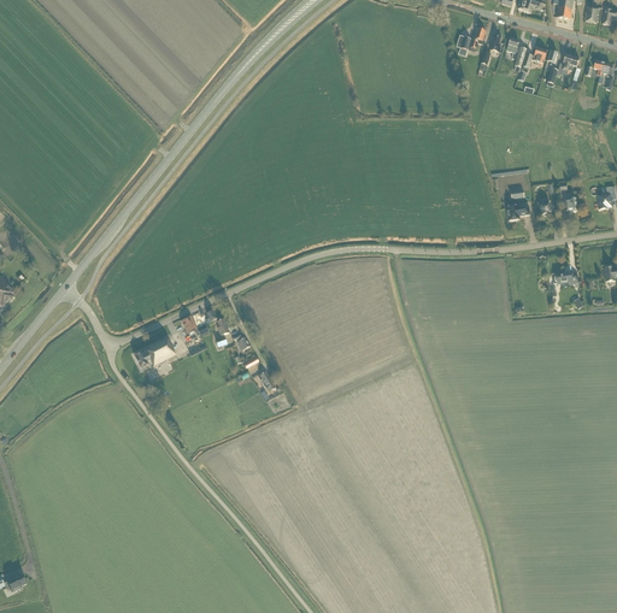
[(527,0),(523,10),(530,11),(533,5),(535,6),(534,7),(541,10),(544,1),(540,0),(527,0)]
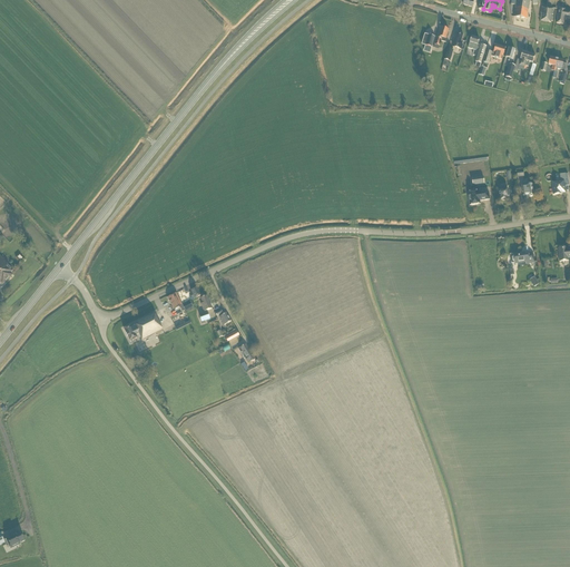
[(527,17),(529,0),(511,0),(511,1),(516,2),(514,15),(527,17)]
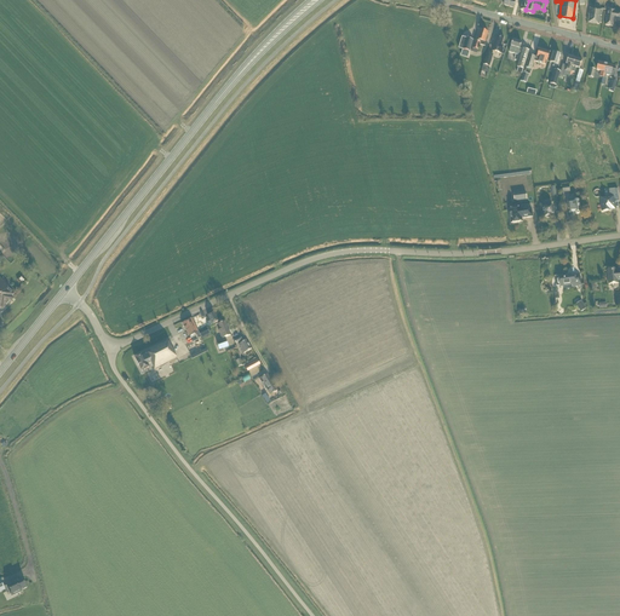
[(601,13),(602,7),(589,5),(587,11),(589,12),(587,19),(600,22),(600,19),(601,21),(602,16),(600,15),(600,13),(601,13)]
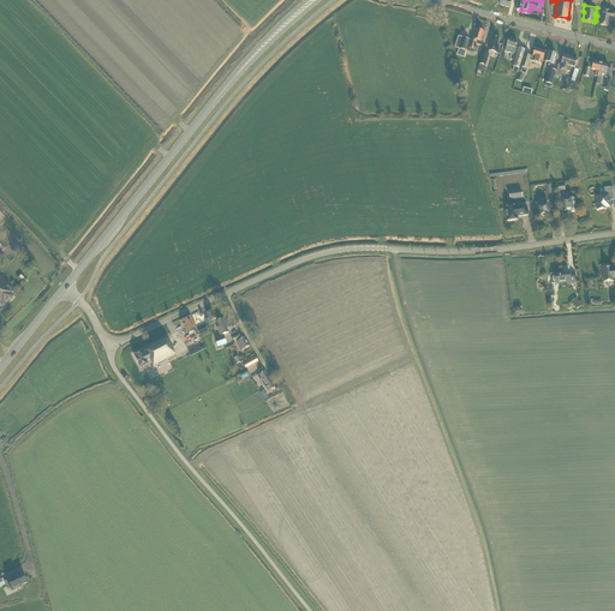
[(614,17),(614,9),(610,9),(611,7),(602,6),(601,16),(602,16),(601,22),(608,23),(609,17),(614,17)]
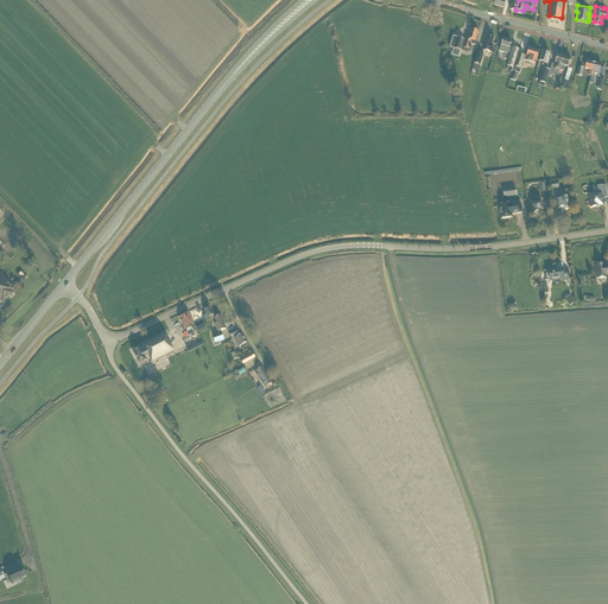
[(476,38),(479,29),(472,26),(468,36),(468,38),(466,37),(462,48),(468,50),(470,40),(475,43),(476,38)]
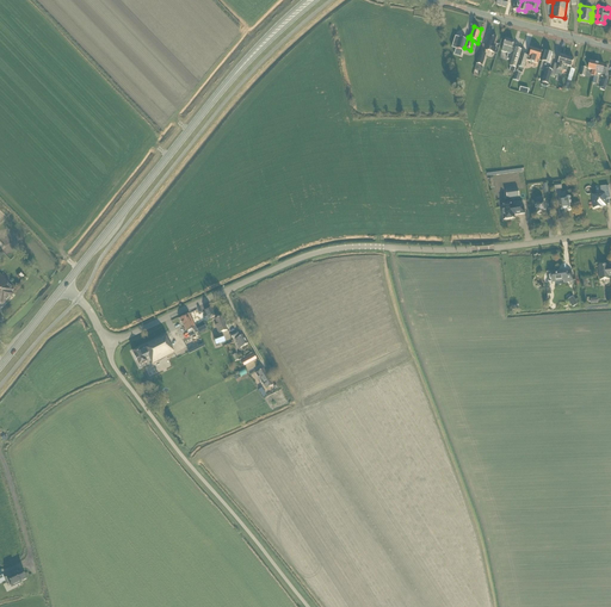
[(494,50),(497,44),(493,43),(497,33),(491,32),(486,48),(494,50)]
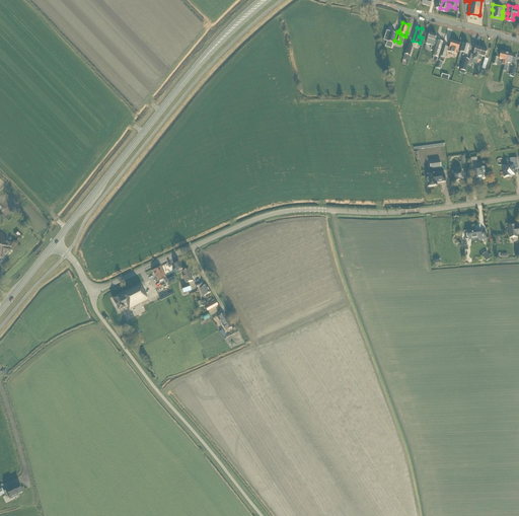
[(393,42),(396,31),(390,29),(387,40),(393,42)]
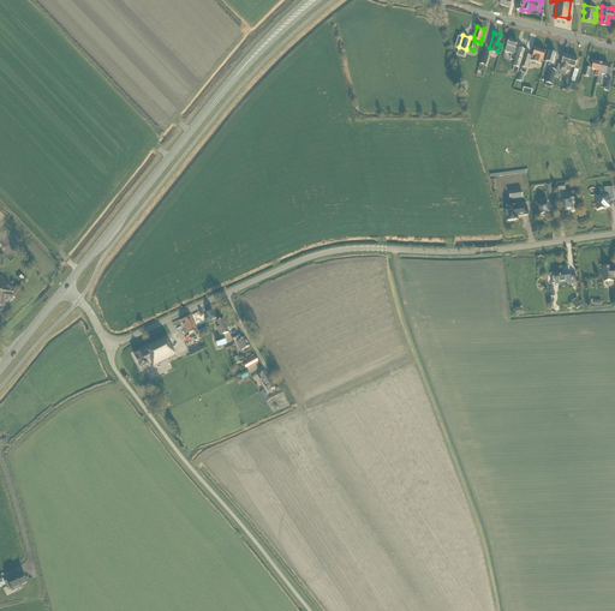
[(518,40),(508,37),(505,49),(512,51),(511,57),(515,58),(513,64),(514,64),(513,69),(518,70),(525,47),(519,46),(518,47),(515,46),(518,40)]
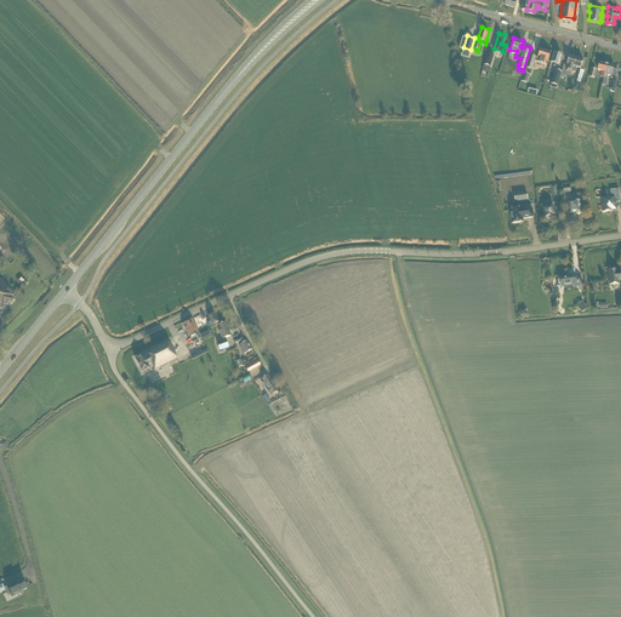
[(547,62),(551,50),(540,46),(537,55),(530,52),(524,70),(529,72),(531,72),(535,58),(547,62)]
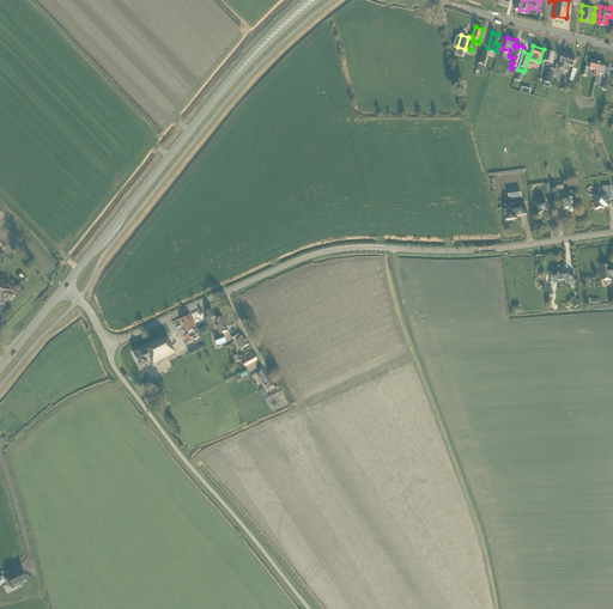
[(484,64),(487,52),(481,49),(478,61),(484,64)]
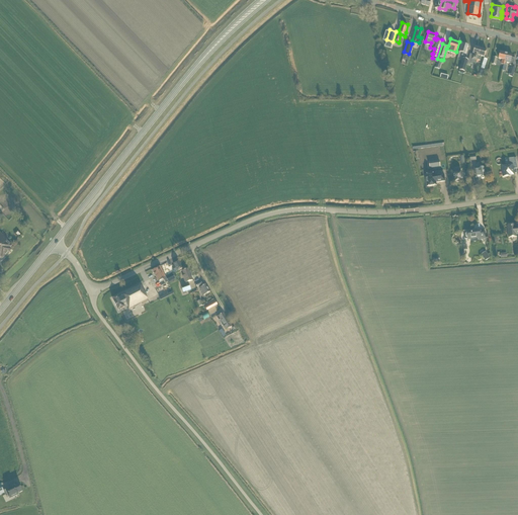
[(465,52),(468,44),(462,41),(459,50),(462,51),(461,53),(464,54),(465,52)]
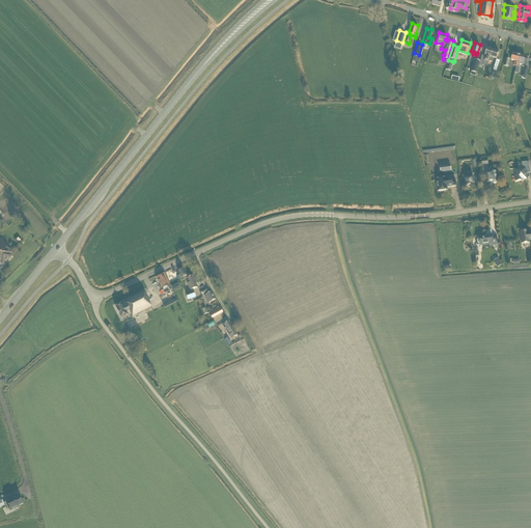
[(490,57),(493,48),(486,46),(484,53),(485,53),(484,54),(481,53),(479,62),(482,63),(483,58),(488,60),(490,57)]
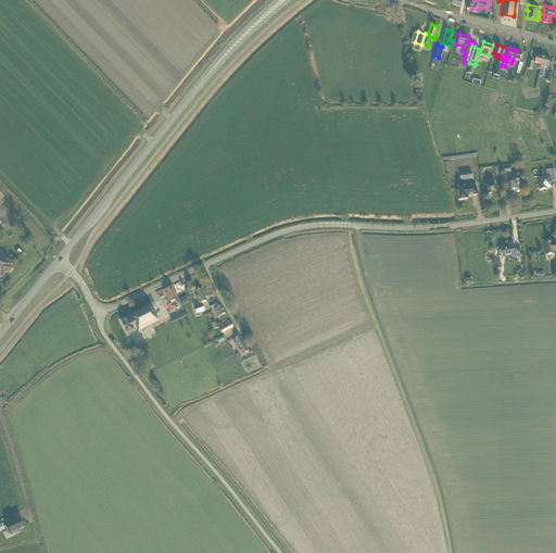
[(513,60),(515,60),(516,58),(520,59),(521,52),(516,50),(513,60)]
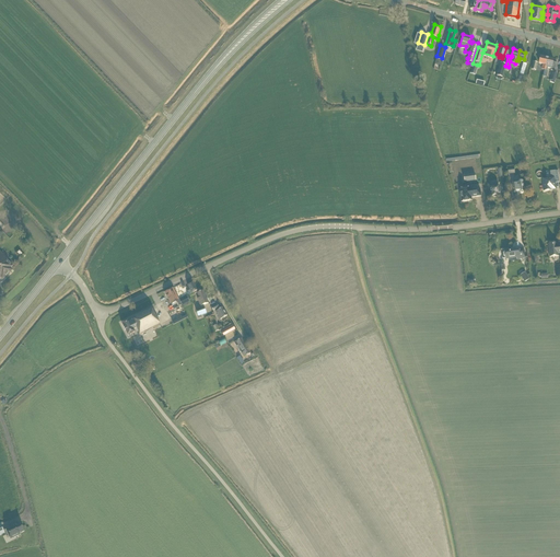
[(547,55),(544,67),(545,67),(544,71),(546,71),(547,66),(551,66),(550,68),(555,69),(557,60),(552,59),(553,57),(547,55)]
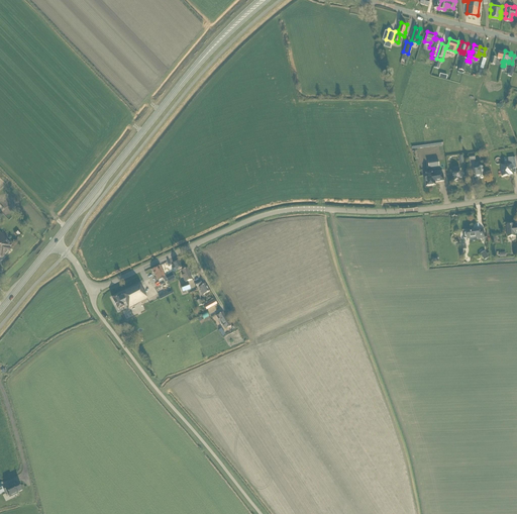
[(463,69),(467,58),(461,56),(458,68),(457,70),(462,72),(463,69)]
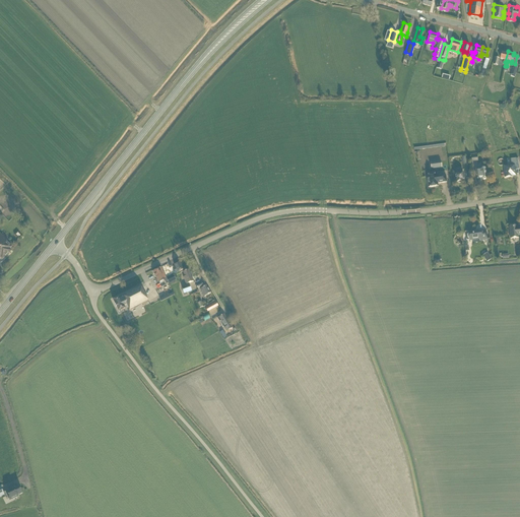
[(505,175),(509,175),(509,174),(515,173),(514,166),(519,166),(518,155),(511,156),(512,164),(507,164),(507,166),(504,166),(505,170),(504,170),(505,175)]
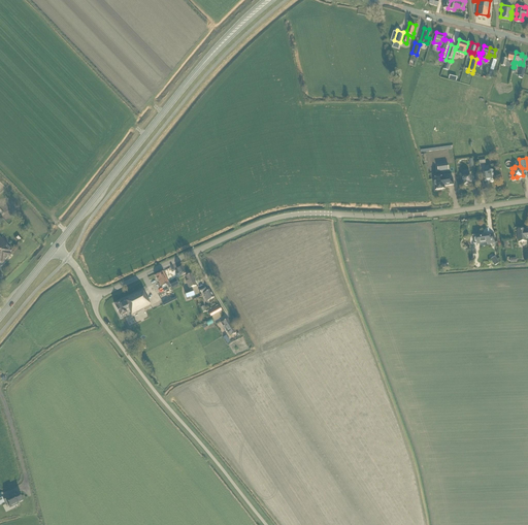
[(491,169),(491,166),(486,167),(486,170),(483,170),(484,179),(489,179),(490,179),(491,179),(493,179),(494,178),(493,169),(491,169)]
